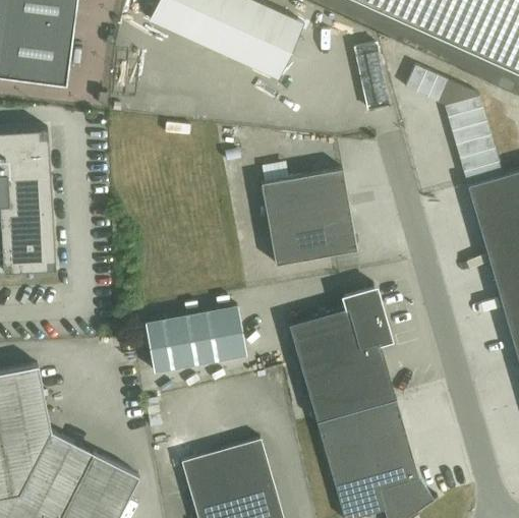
[(76,0),(0,0),(0,77),(64,85),(76,0)]
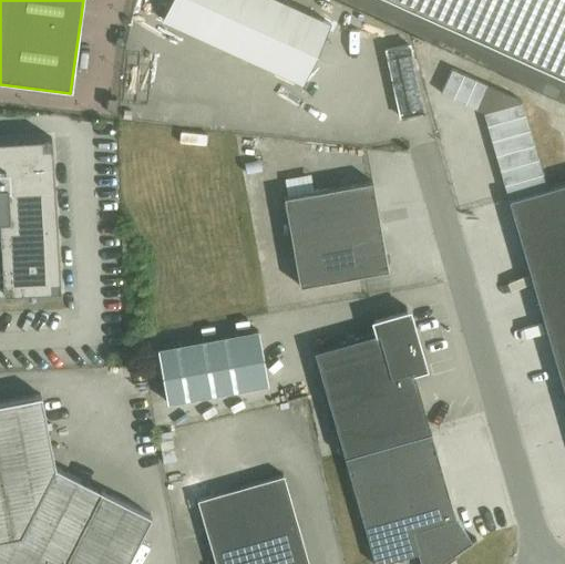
[(330,27),(271,0),(173,0),(163,24),(301,88),(330,27)]
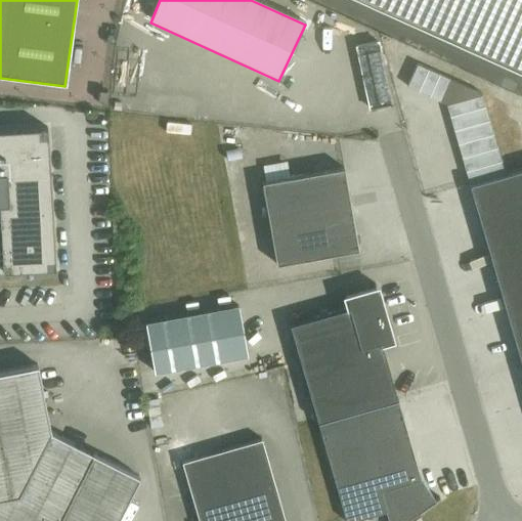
[(521,0),(362,0),(521,71),(521,0)]
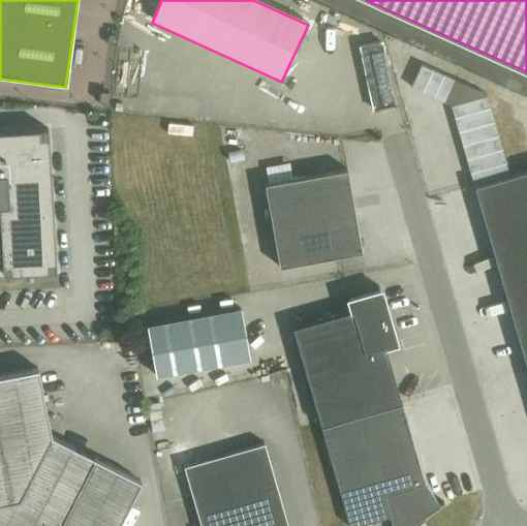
[(423,67),(412,90),(424,95),(434,72),(423,67)]
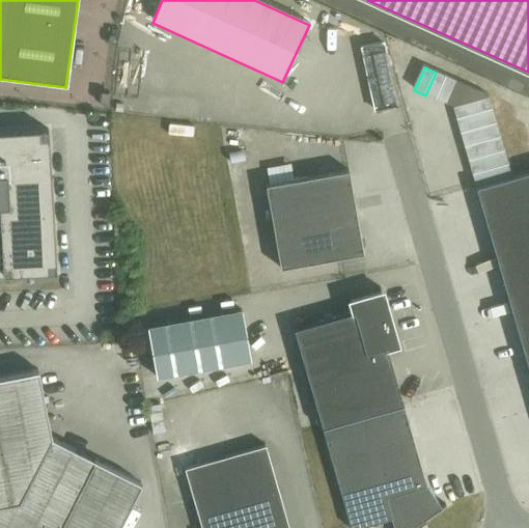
[(436,73),(425,95),(437,101),(447,78),(436,73)]
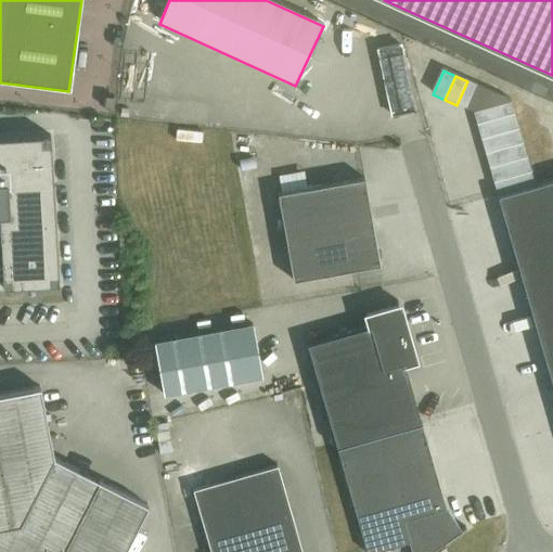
[(467,81),(457,105),(468,110),(478,87),(467,81)]
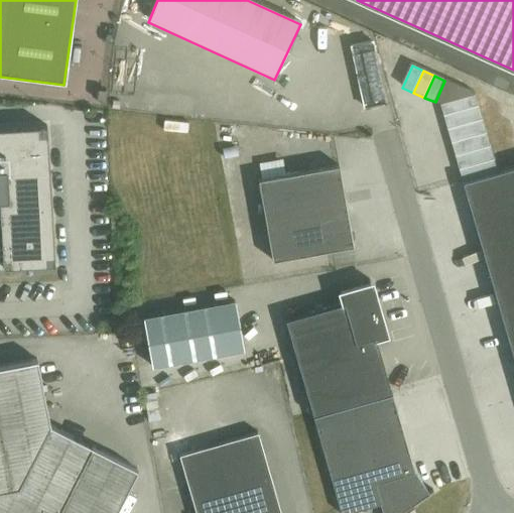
[(444,81),(435,102),(441,105),(441,106),(476,96),(476,95),(444,81)]
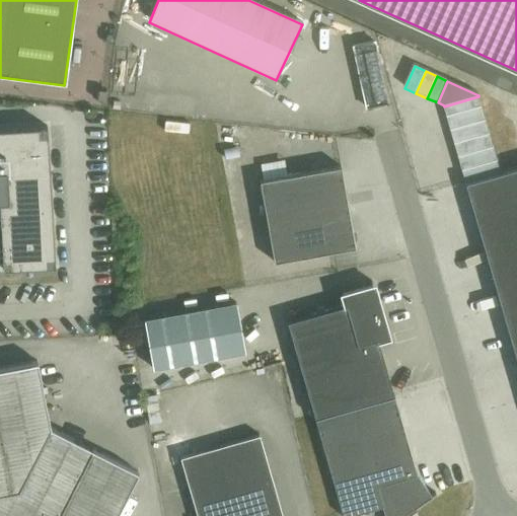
[(478,96),(444,106),(447,118),(483,107),(478,96)]
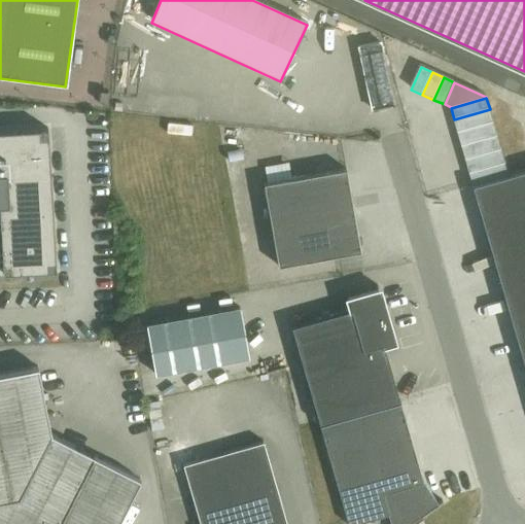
[(490,109),(454,119),(458,134),(494,124),(490,109)]
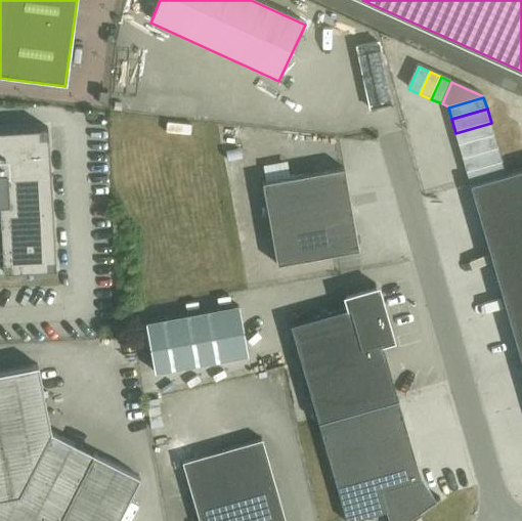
[(491,123),(455,133),(460,146),(494,136),(491,123)]
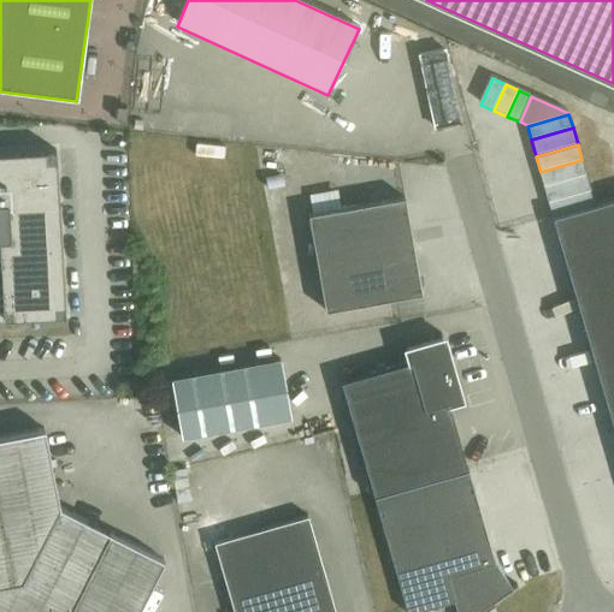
[(0,255),(4,322),(64,319),(64,320),(66,320),(60,215),(57,153),(0,155),(0,255)]
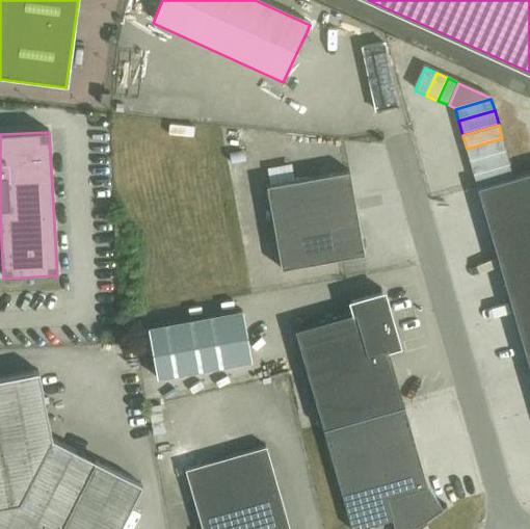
[(502,138),(467,149),(471,162),(506,152),(502,138)]
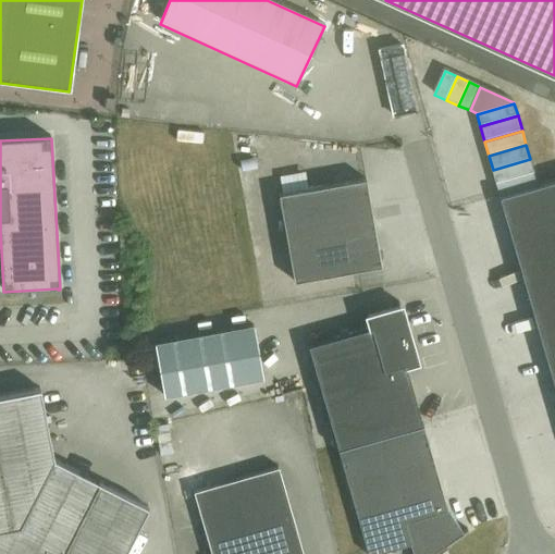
[(530,159),(493,170),(497,185),(534,174),(530,159)]
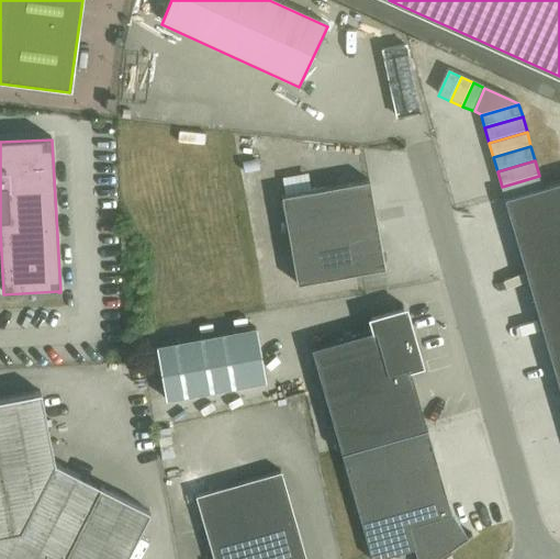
[(539,176),(502,187),(506,201),(544,190),(539,176)]
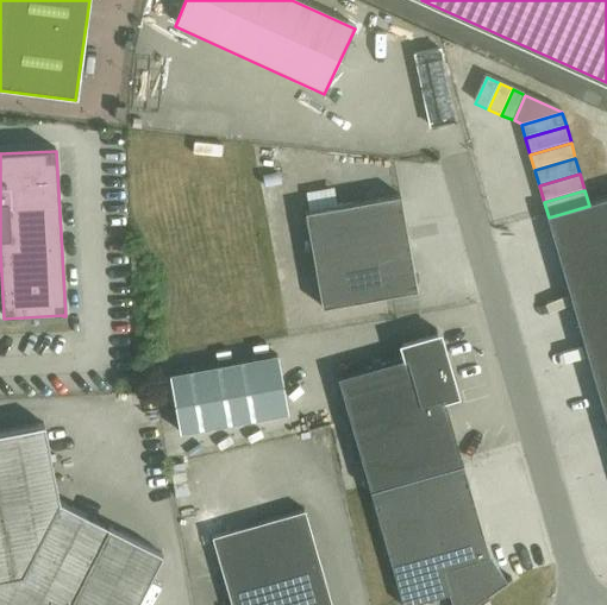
[(418,292),(401,197),(306,215),(323,310),(418,292)]
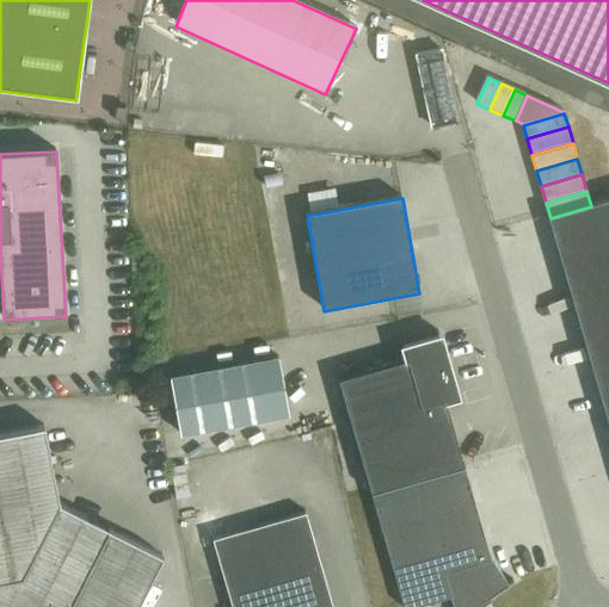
[(551,218),(549,218),(608,425),(608,202),(591,206),(551,218)]
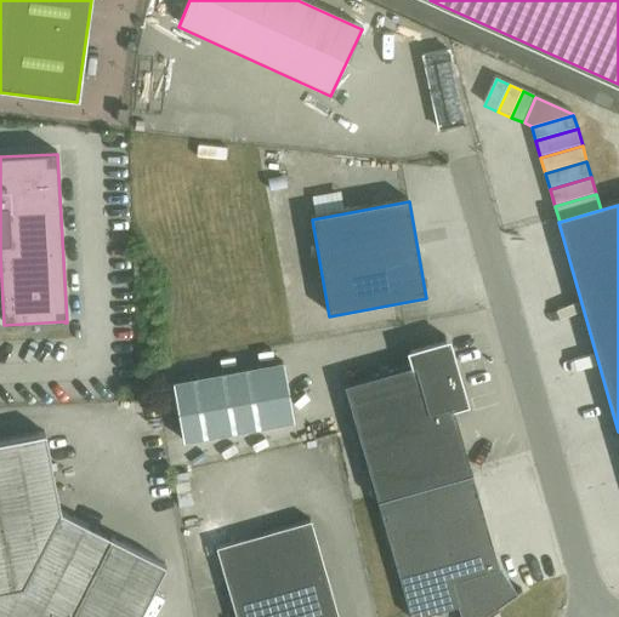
[(430,616),(458,609),(460,616),(488,616),(523,593),(522,593),(517,595),(500,571),(453,409),(465,405),(446,340),(444,340),(446,346),(410,355),(414,367),(344,388),(409,616),(430,616)]
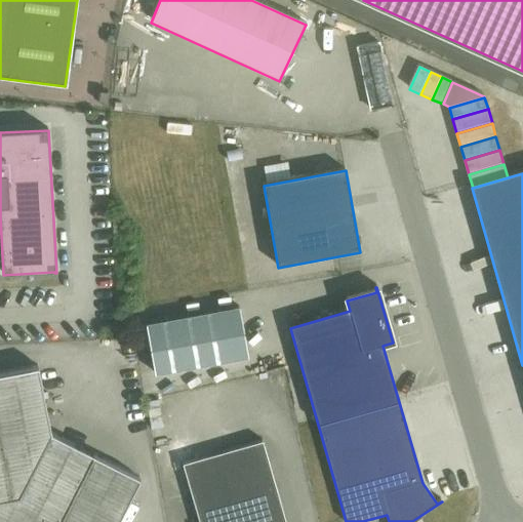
[(241,310),(148,326),(156,375),(250,359),(241,310)]
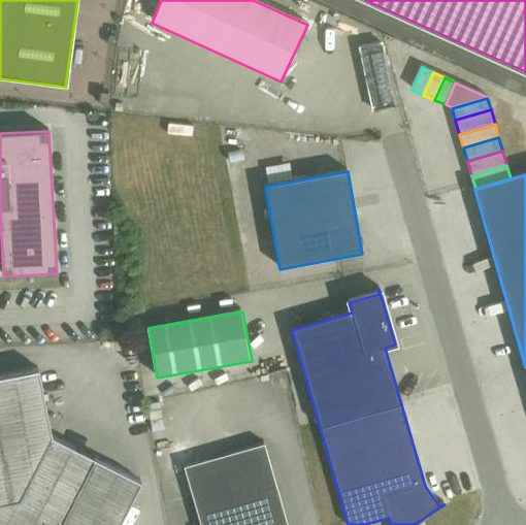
[(52,437),(38,370),(0,378),(0,524),(119,524),(140,483),(52,437)]
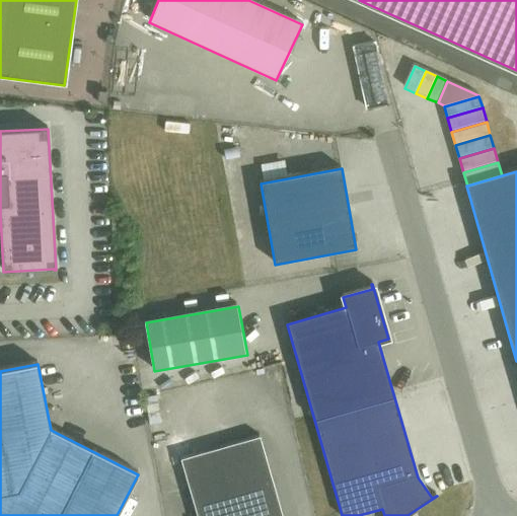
[(282,515),(261,438),(181,460),(197,515),(282,515)]
